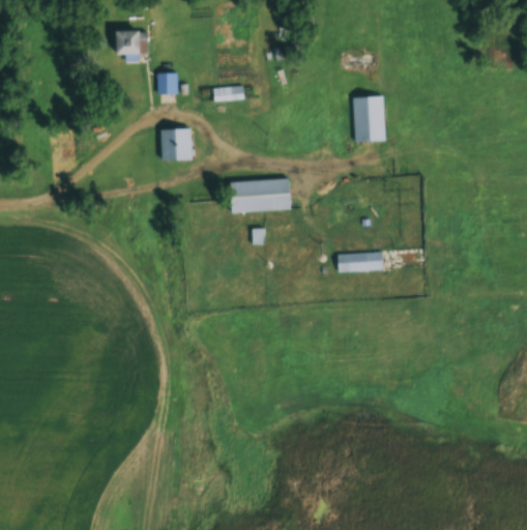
[(123,55),(123,63),(138,63),(138,53),(150,53),(150,31),(110,31),(109,55),(123,55)]
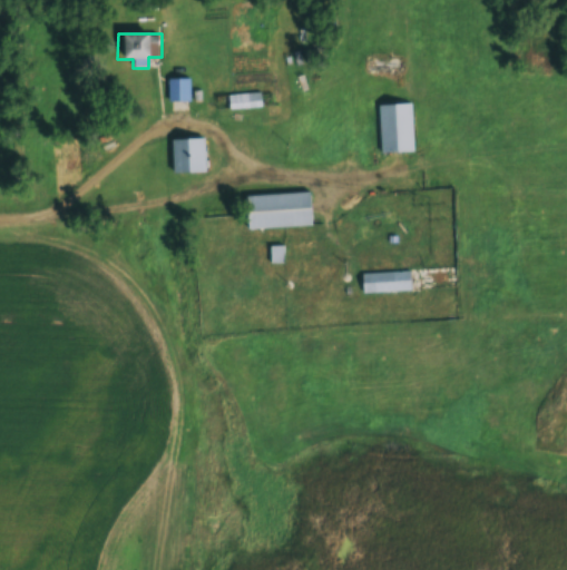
[(192,101),(192,79),(169,79),(169,101),(192,101)]
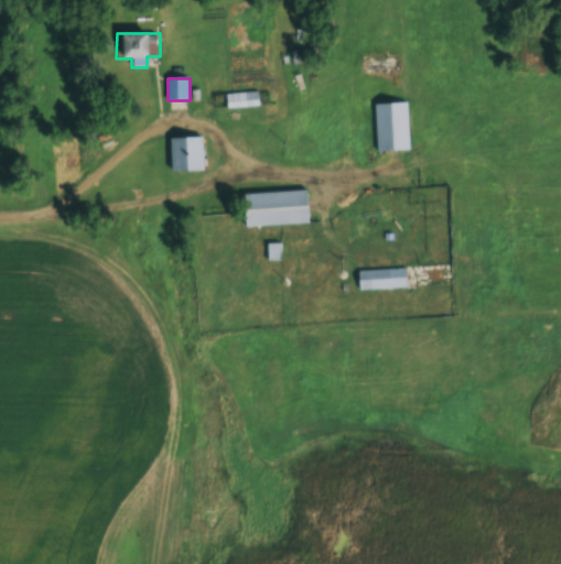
[(258,94),(227,94),(227,107),(258,107),(258,94)]
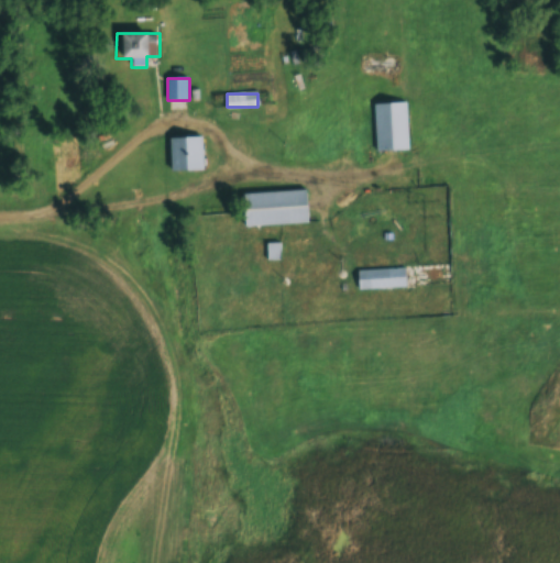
[(409,151),(408,102),(374,103),(376,152),(409,151)]
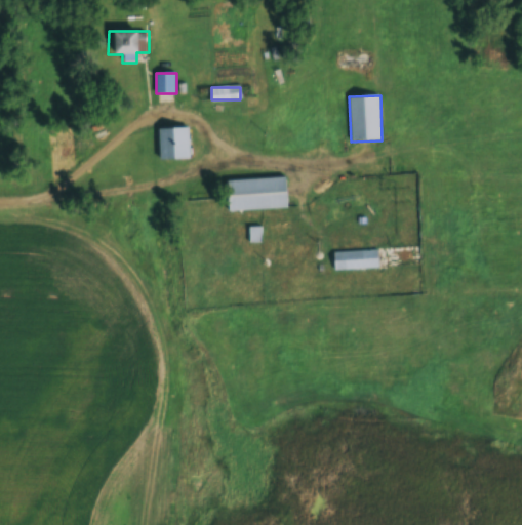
[(189,128),(157,128),(157,159),(189,159),(189,128)]
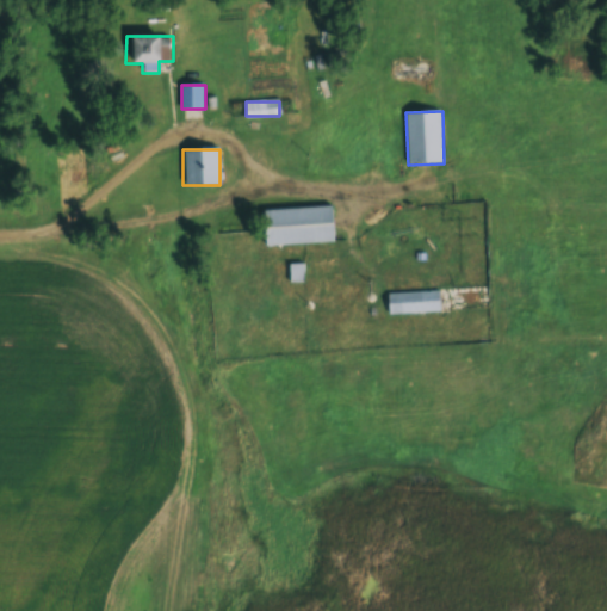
[(261,245),(336,242),(335,207),(260,209),(261,245)]
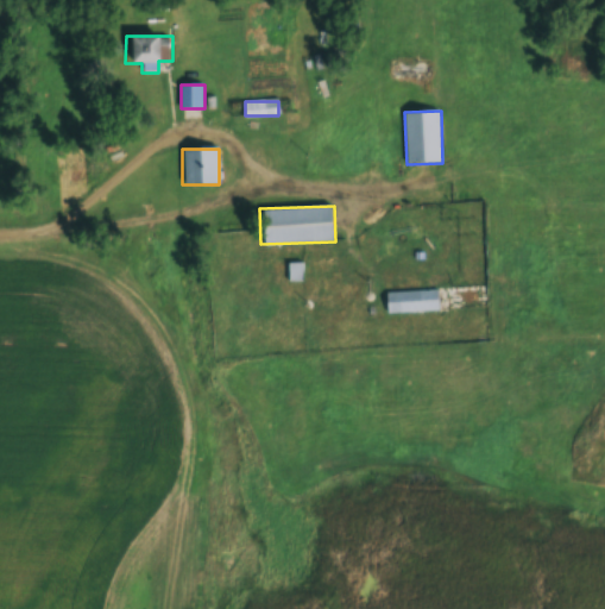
[(439,290),(384,290),(384,312),(439,312),(439,290)]
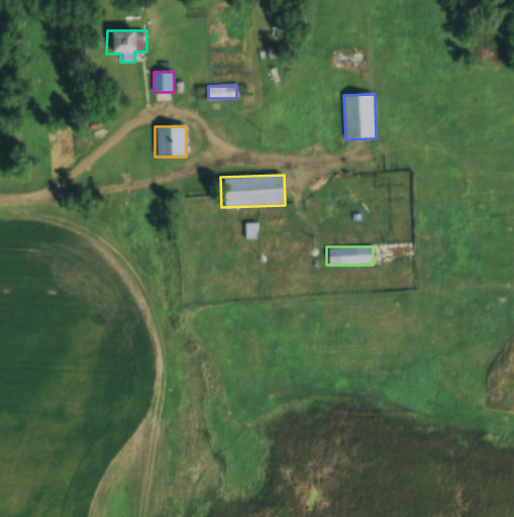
All buildings are outlined.
